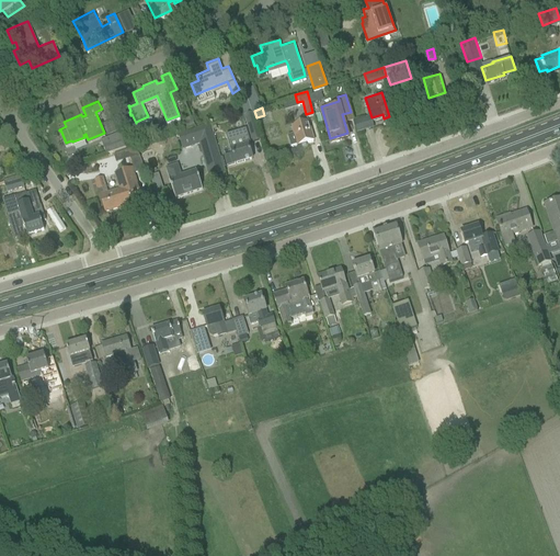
[(246,118),(252,138),(259,136),(251,109),(241,112),(243,120),(246,118)]
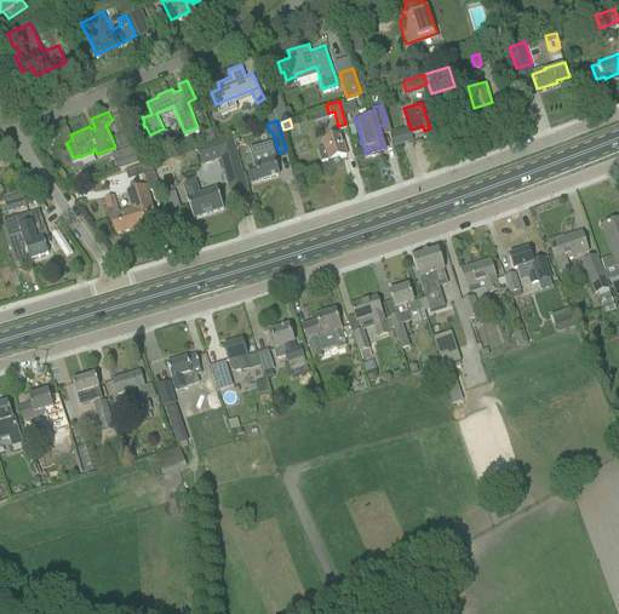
[(199,130),(204,139),(215,135),(211,125),(199,130)]
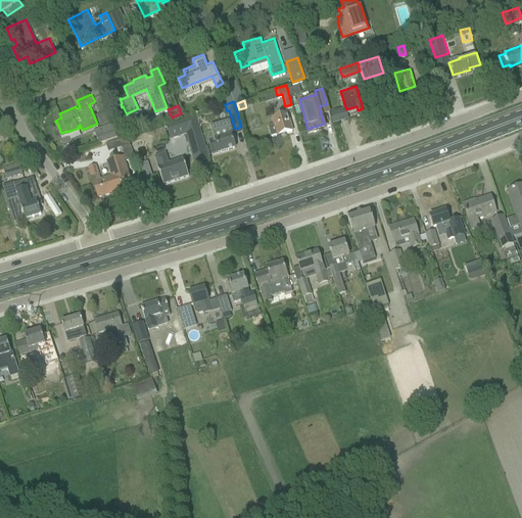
[(370,108),(363,111),(366,118),(372,114),(370,108)]
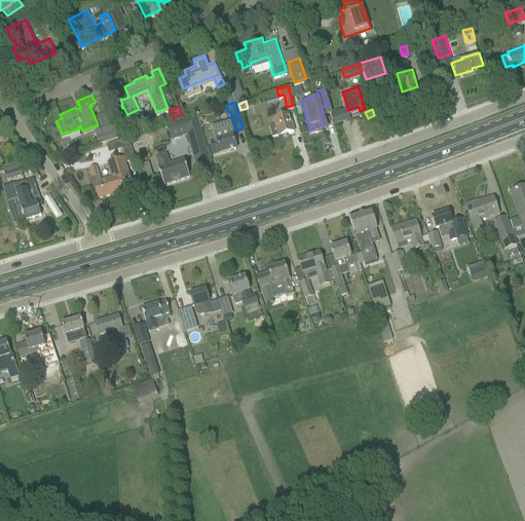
[(269,123),(271,134),(277,132),(278,133),(293,127),(288,110),(273,114),(275,121),(269,123)]
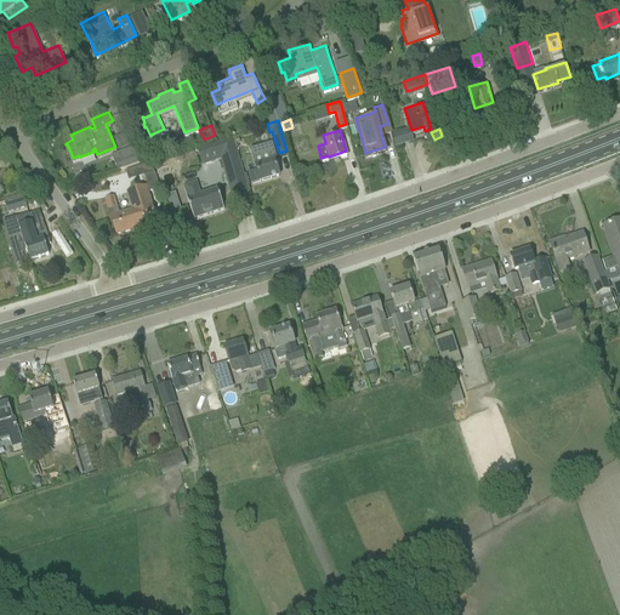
[(44,134),(41,142),(49,143),(51,136),(44,134)]
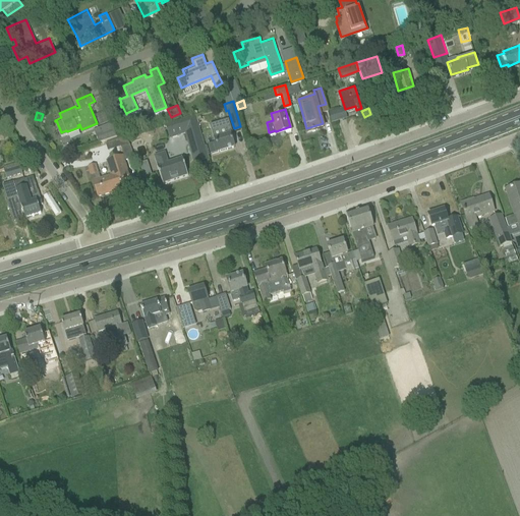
[(193,114),(182,117),(181,115),(165,121),(169,134),(185,129),(189,145),(201,140),(193,114)]
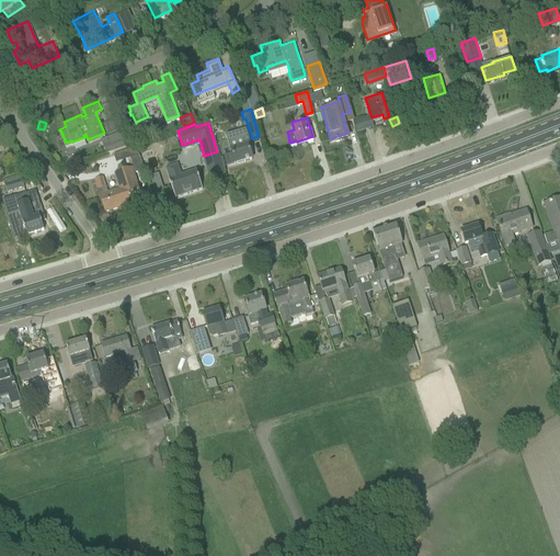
[(100,136),(105,150),(124,144),(118,128),(100,136)]
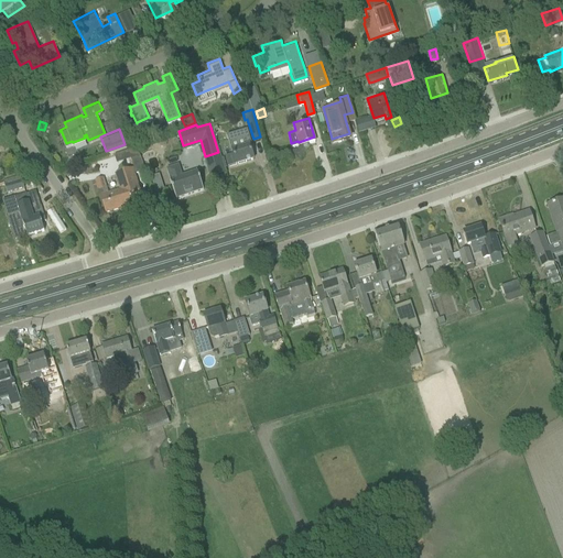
[(225,153),(227,163),(236,160),(236,161),(252,155),(248,141),(250,141),(248,132),(228,138),(233,151),(225,153)]
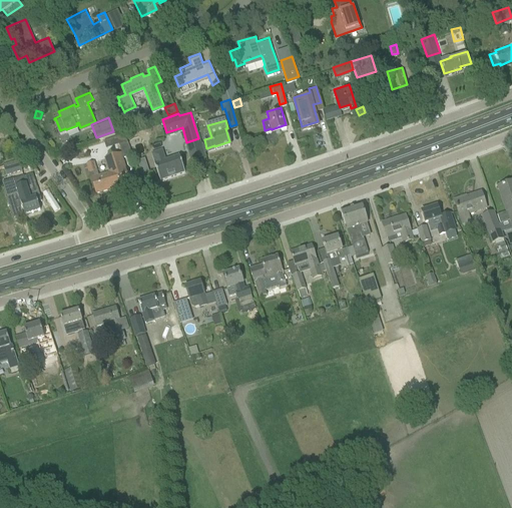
[(125,136),(118,138),(123,154),(131,151),(125,136)]
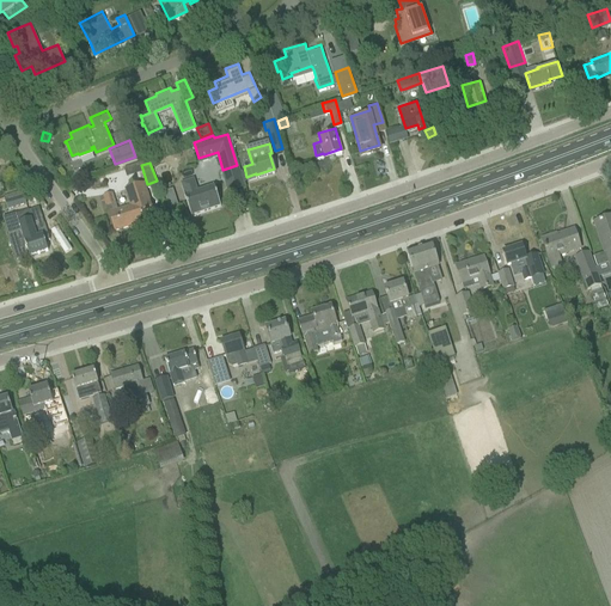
[(194,175),(179,179),(191,213),(220,202),(213,181),(197,187),(194,175)]
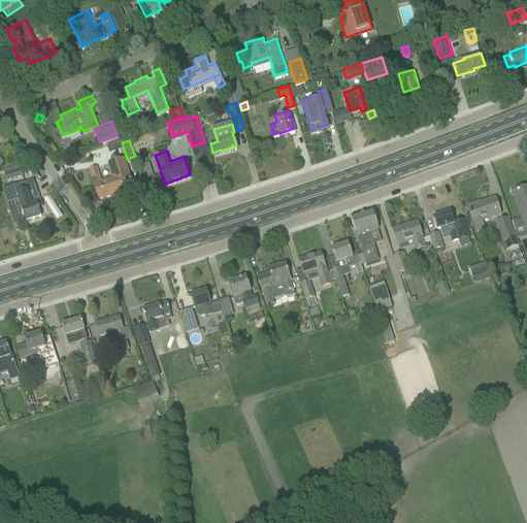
[(90,166),(99,195),(133,185),(124,155),(108,160),(112,174),(101,177),(100,172),(98,172),(96,164),(90,166)]
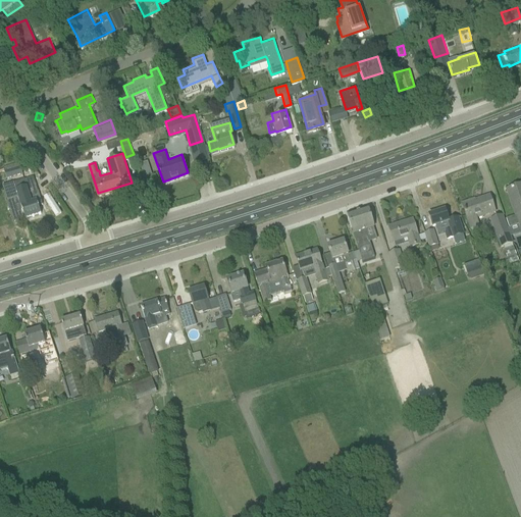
[(6,167),(4,168),(6,175),(12,173),(21,169),(19,163),(9,166),(6,167)]
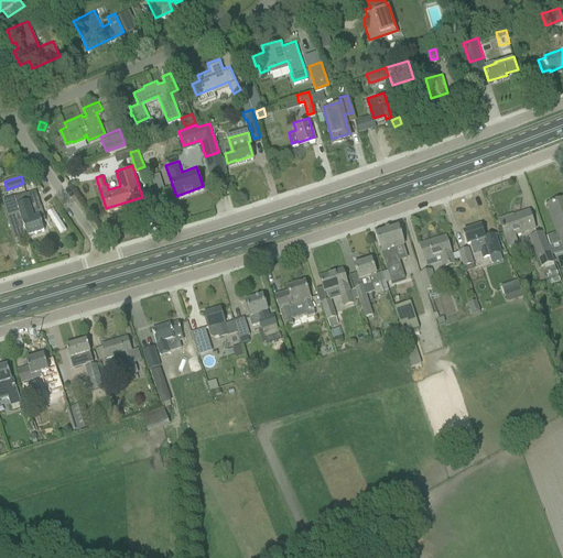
[(17,201),(7,205),(11,221),(17,236),(26,232),(44,228),(41,219),(45,218),(43,211),(41,203),(31,206),(25,189),(14,193),(17,201)]
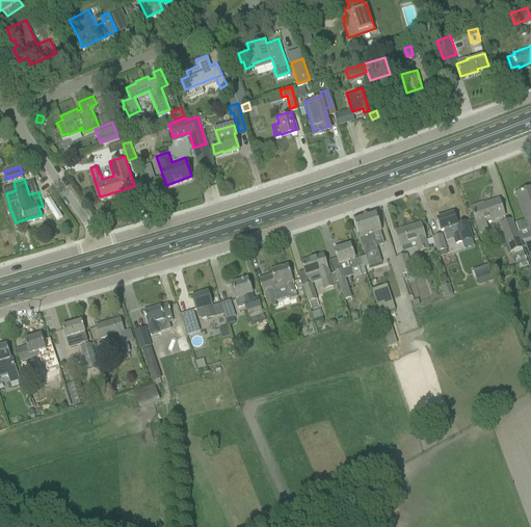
[(515,219),(519,229),(528,225),(529,227),(530,226),(530,184),(516,189),(525,216),(515,219)]
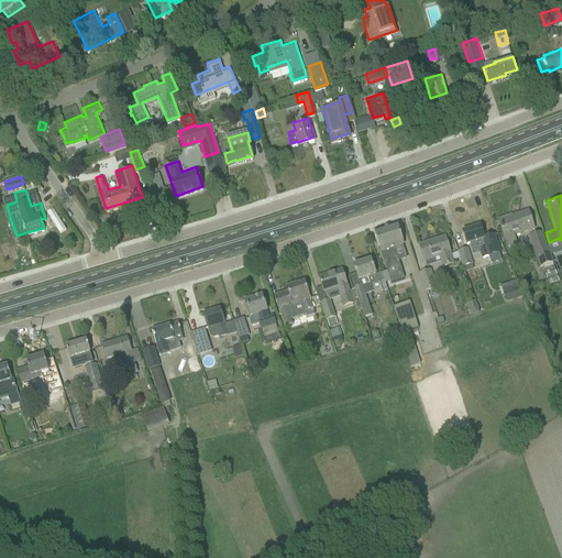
[(507,214),(497,216),(507,243),(516,240),(513,231),(532,225),(527,208),(507,214)]
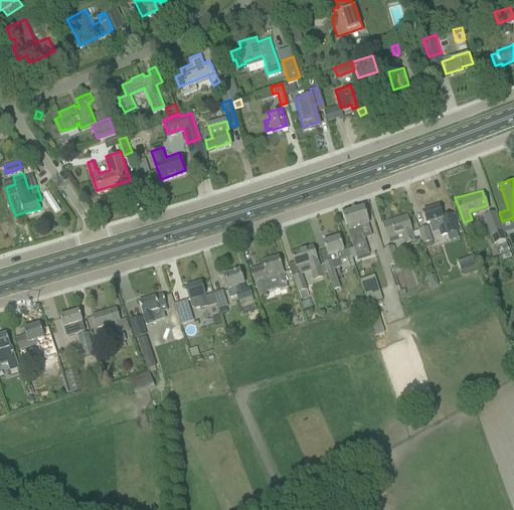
[(364,234),(362,234),(359,223),(367,220),(362,202),(342,208),(348,226),(357,255),(369,250),(364,234)]
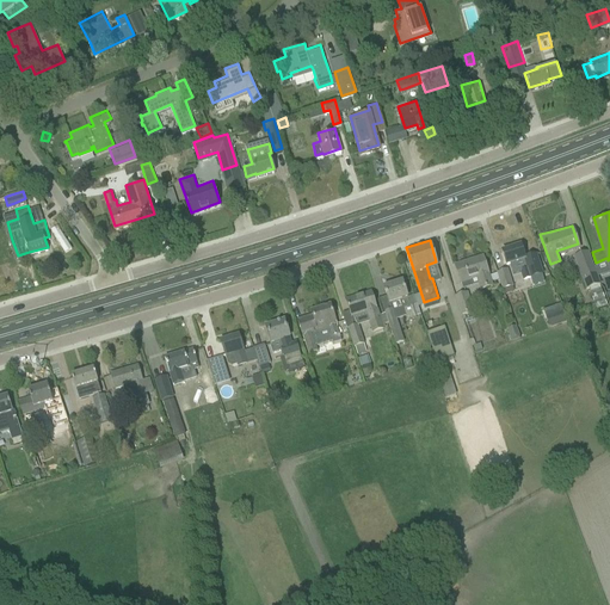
[(519,241),(501,247),(505,258),(506,261),(507,261),(509,260),(512,270),(519,267),(522,277),(530,275),(541,271),(538,261),(535,251),(524,254),(519,241)]
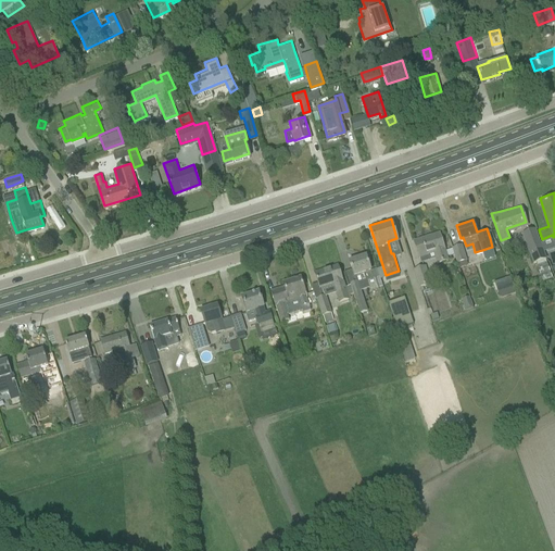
[(521,230),(533,261),(545,255),(534,226),(521,230)]
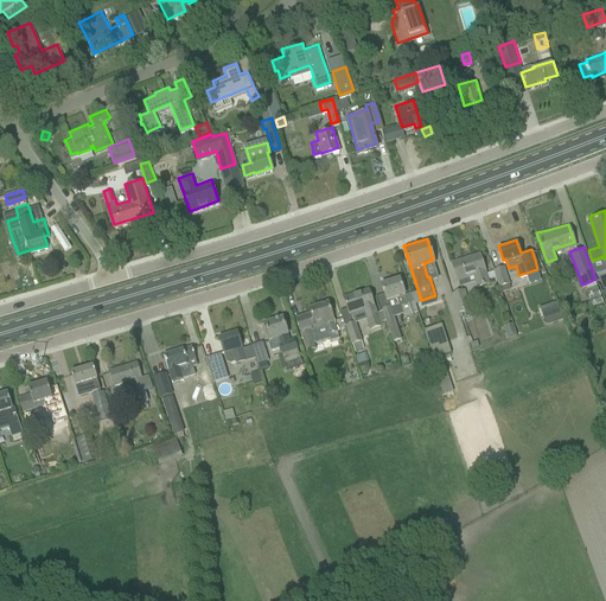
[(479,251),(451,260),(457,277),(473,272),(477,283),(488,280),(484,268),(485,268),(479,251)]
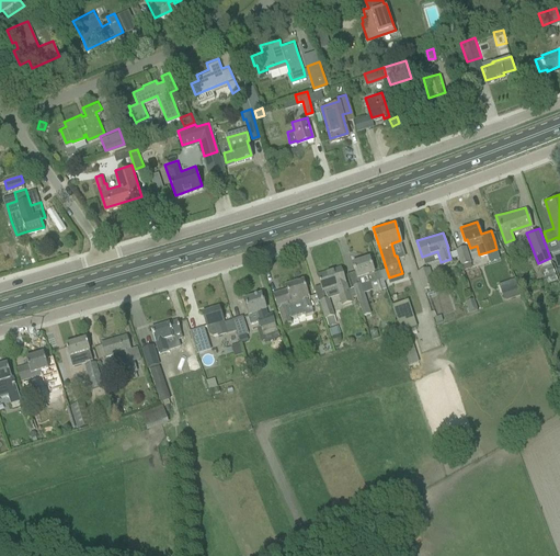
[(460,262),(461,267),(471,263),(465,244),(455,247),(456,248),(455,248),(457,252),(460,262)]
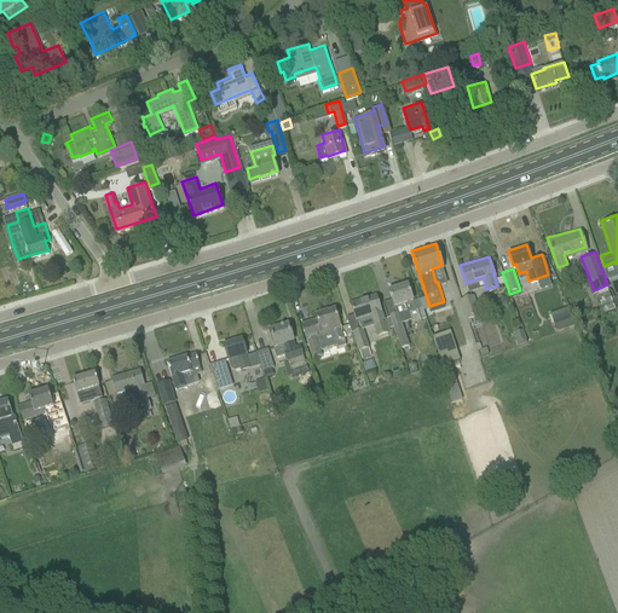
[(390,287),(388,288),(393,304),(405,299),(408,308),(411,321),(421,317),(420,316),(417,305),(414,306),(411,298),(406,282),(398,284),(398,282),(388,284),(390,287)]
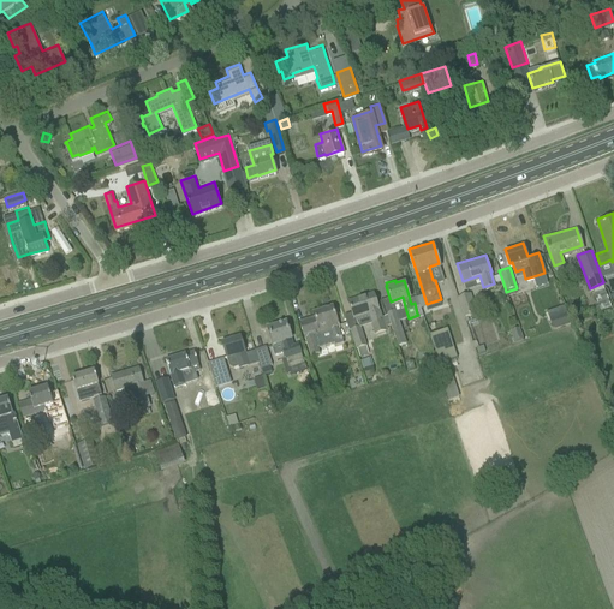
[(592,287),(600,308),(610,304),(603,284),(592,287)]
